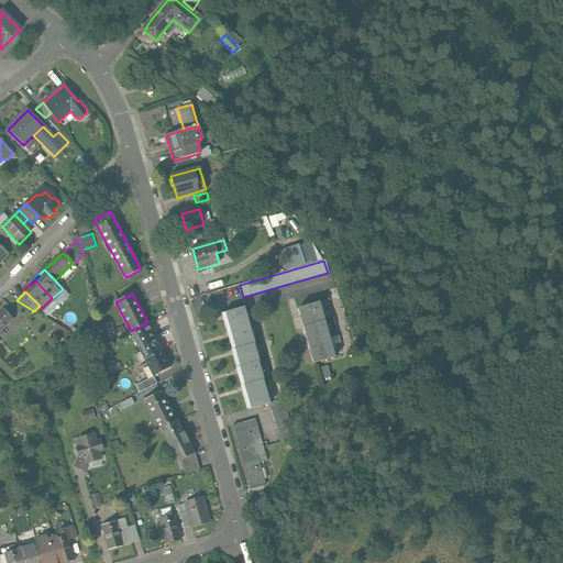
[(298,309),(315,363),(335,356),(319,304),(298,309)]
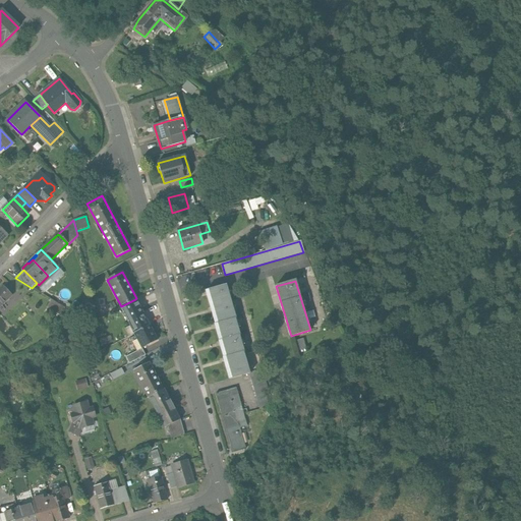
[(224,357),(230,379),(249,373),(249,372),(243,352),(244,352),(239,336),(240,335),(235,319),(236,319),(226,285),(207,291),(216,324),(220,341),(225,357),(224,357)]
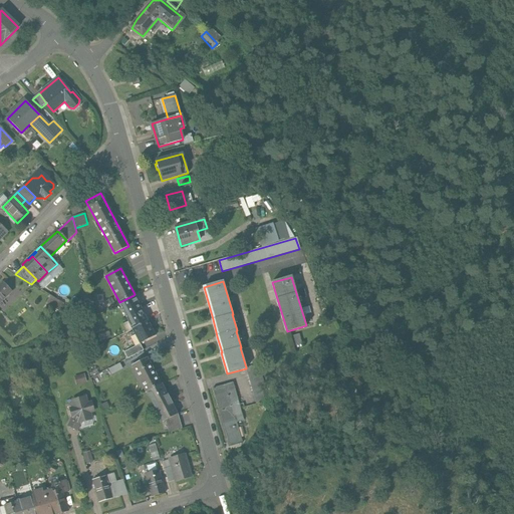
[(0,302),(12,291),(3,282),(0,284),(0,302)]
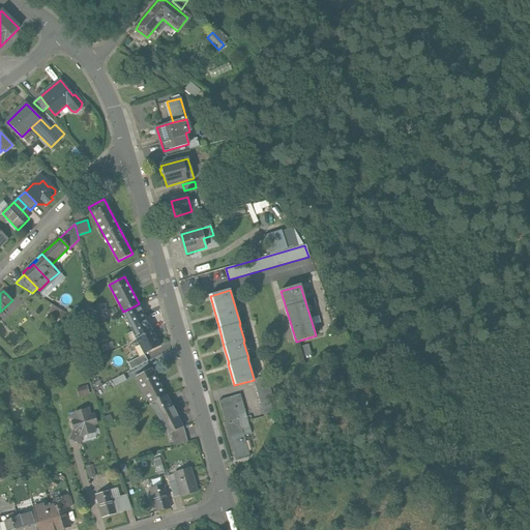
[(22,293),(18,296),(23,301),(27,298),(22,293)]
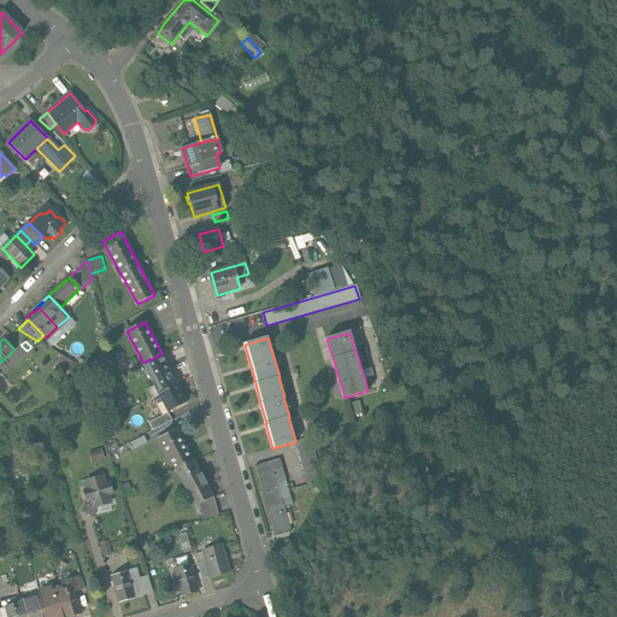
[(59,354),(54,363),(69,371),(74,364),(59,354)]
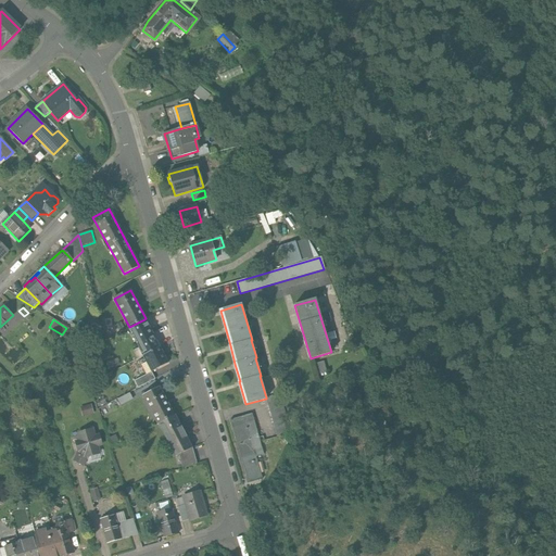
[(128,328),(143,356),(160,348),(144,319),(129,327),(128,328)]
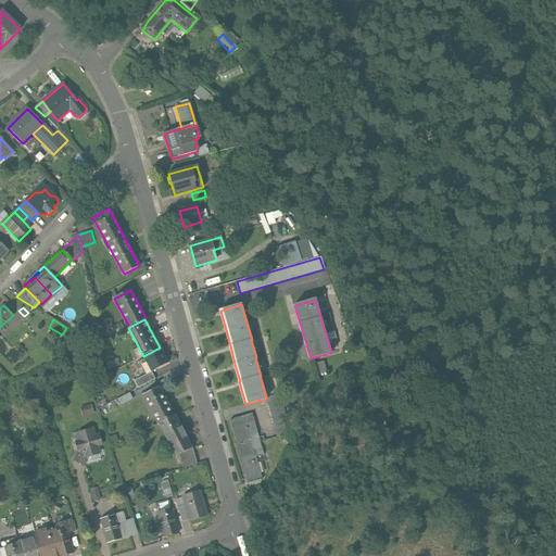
[(143,356),(152,371),(167,364),(160,348),(143,356)]
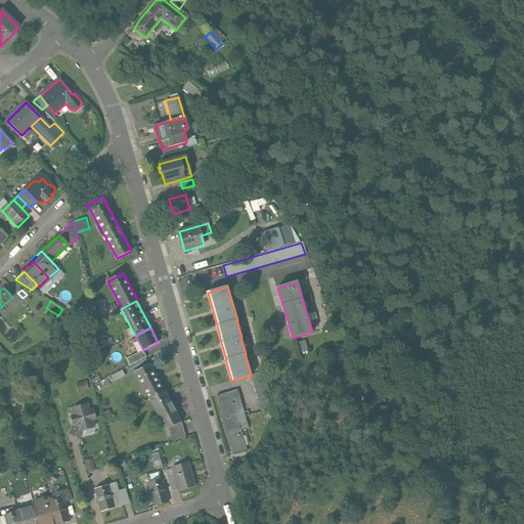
[(146,357),(143,350),(126,359),(130,366),(146,357)]
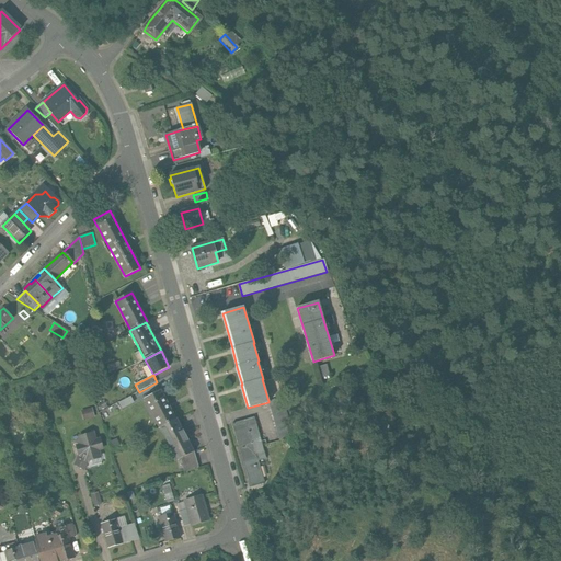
[(144,399),(159,428),(160,427),(175,420),(160,391),(144,399)]
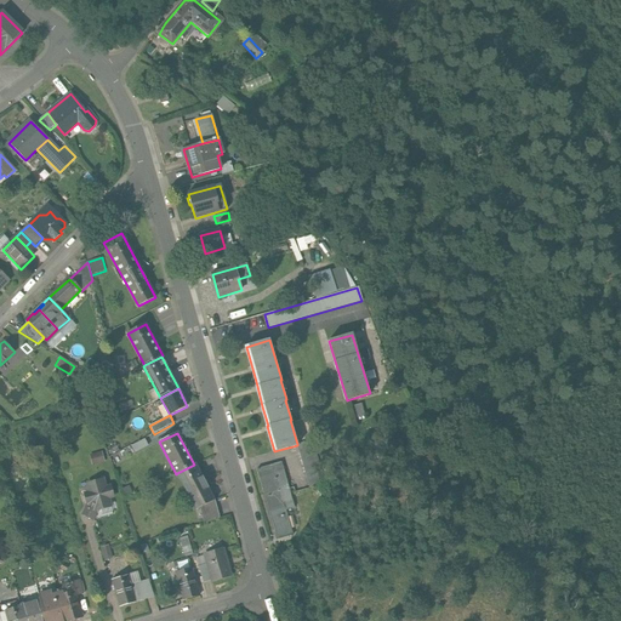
[(297,445),(309,488),(325,484),(312,440),(297,444),(297,445)]
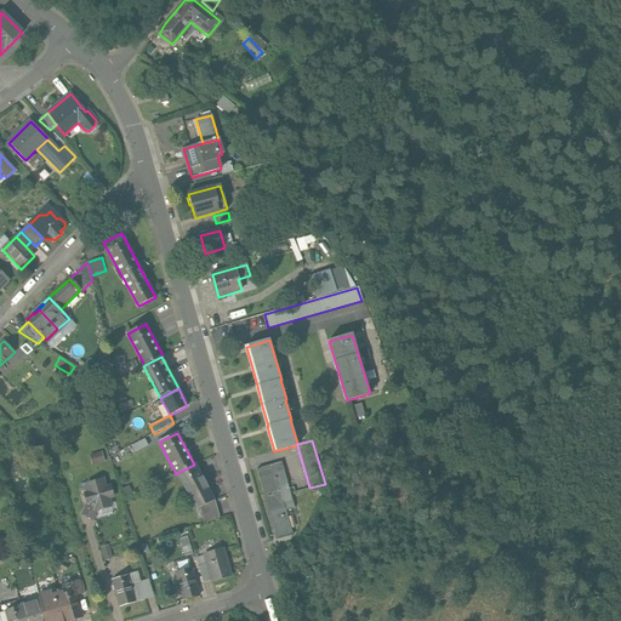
[(104,450),(92,454),(95,462),(107,460),(104,450)]
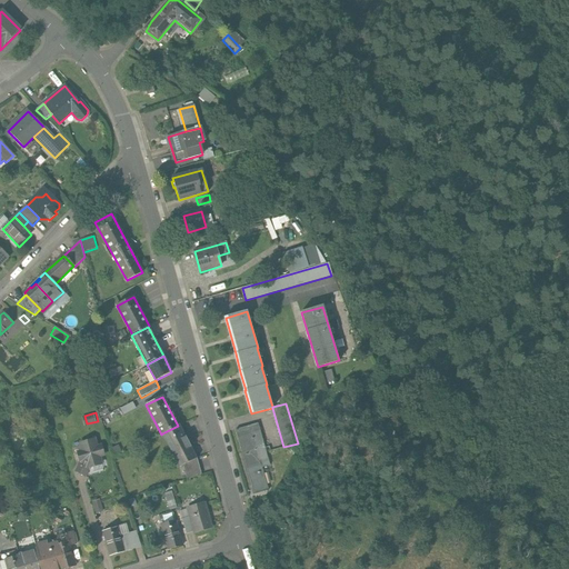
[(265,447),(258,423),(236,430),(242,453),(265,447)]
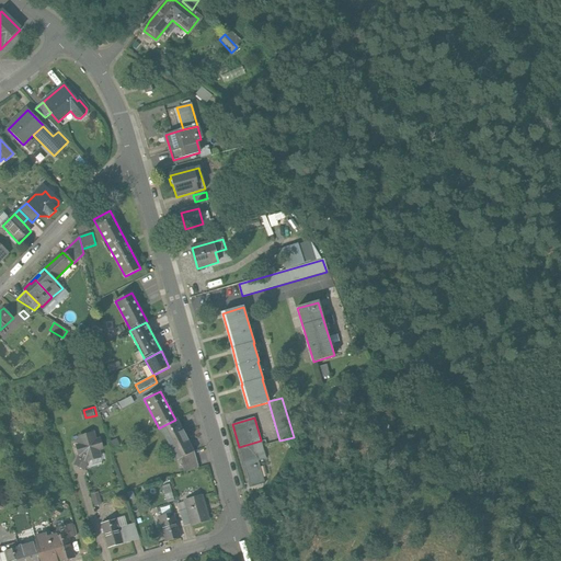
[(160,427),(178,460),(190,454),(193,451),(176,419),(175,420),(160,427)]
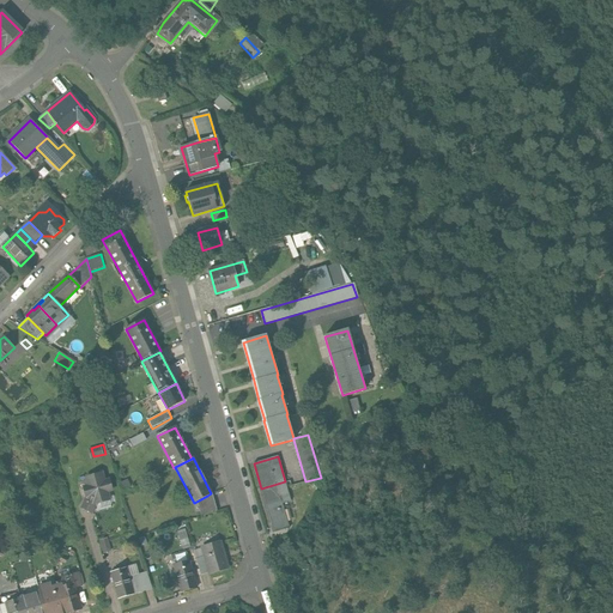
[(86,498),(82,508),(92,514),(97,504),(109,501),(107,492),(111,491),(109,480),(104,483),(102,474),(86,478),(89,486),(84,487),(86,498)]
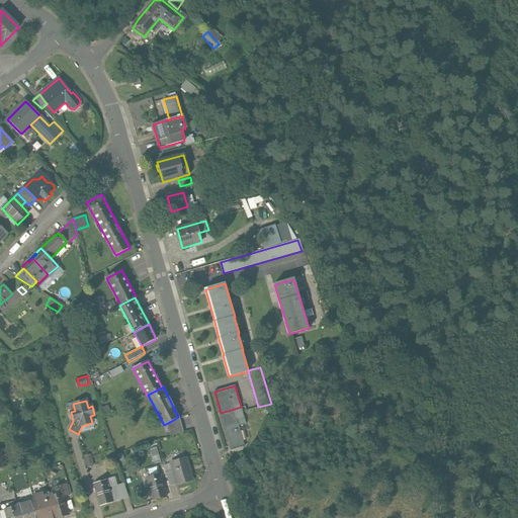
[(221,413),(232,450),(244,446),(238,425),(246,423),(241,407),(221,413)]
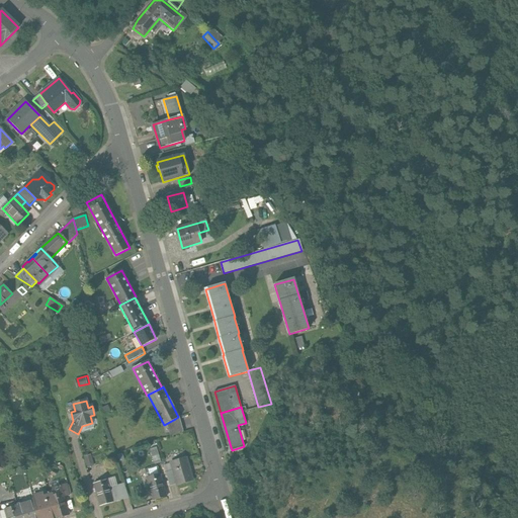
[(175,419),(175,421),(169,424),(172,435),(183,431),(179,417),(178,417),(175,419)]
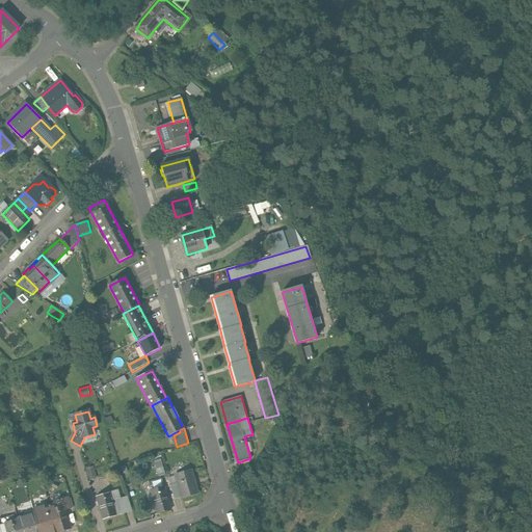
[(158,477),(164,476),(160,459),(154,461),(158,477)]
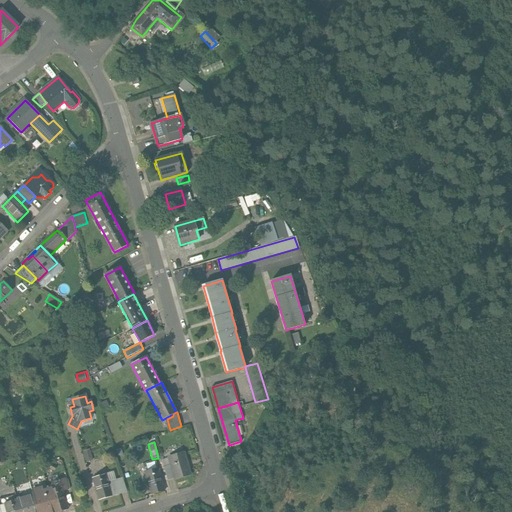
[(82,452),(85,462),(92,461),(89,450),(82,452)]
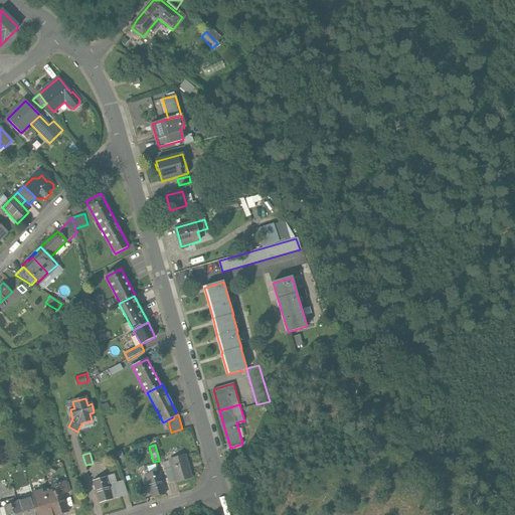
[(176,482),(192,478),(185,456),(169,461),(172,468),(176,482)]
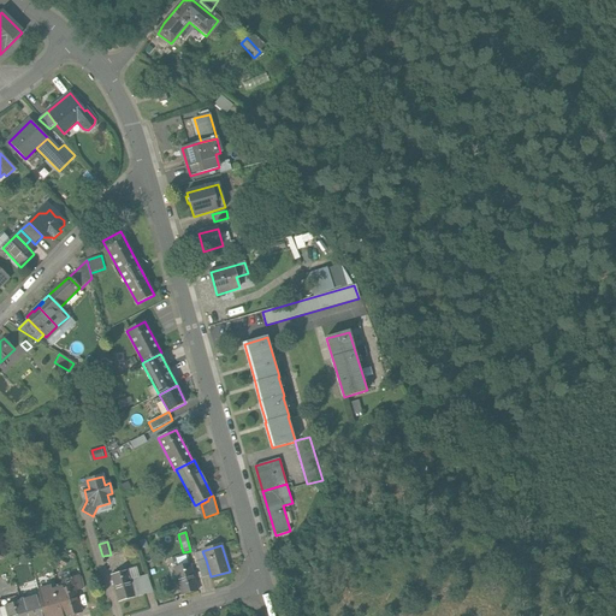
[(211,576),(206,560),(197,562),(202,579),(211,576)]
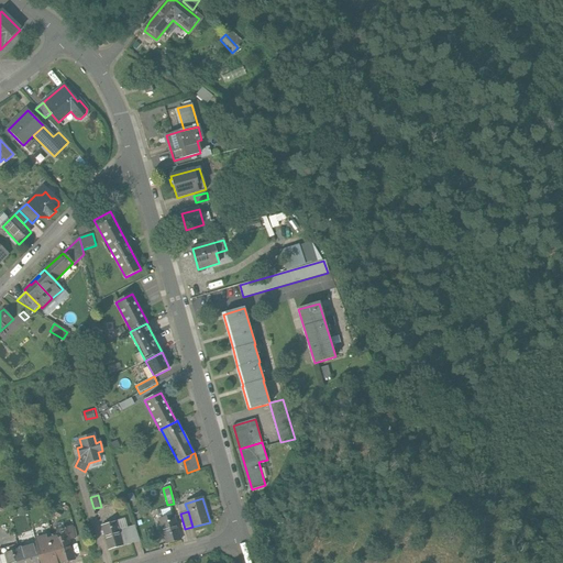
[(159,519),(166,543),(180,539),(174,516),(159,519)]
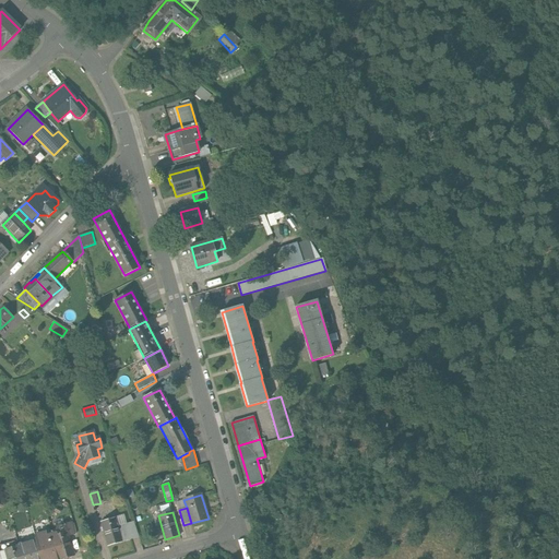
[(100,522),(108,546),(122,542),(121,542),(130,539),(127,525),(118,527),(115,518),(100,522)]
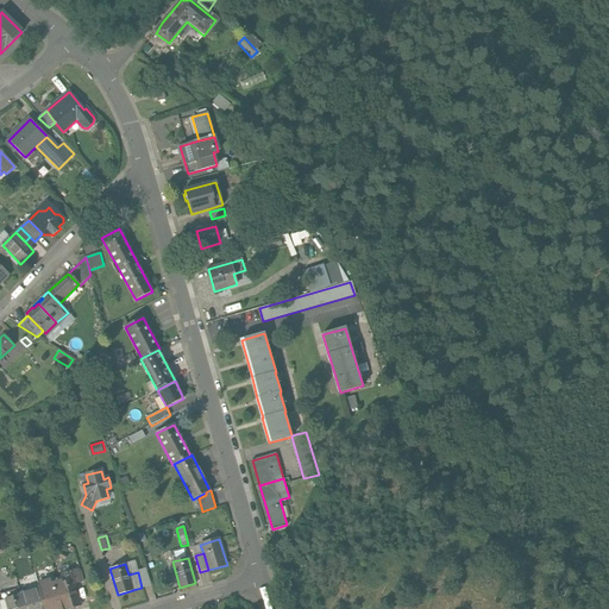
[(69,571),(70,572),(71,581),(74,579),(75,584),(81,582),(77,569),(69,571)]
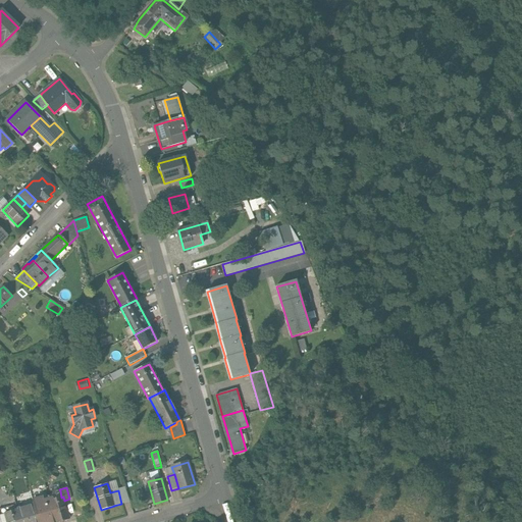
[(118,490),(121,504),(129,502),(124,488),(118,490)]
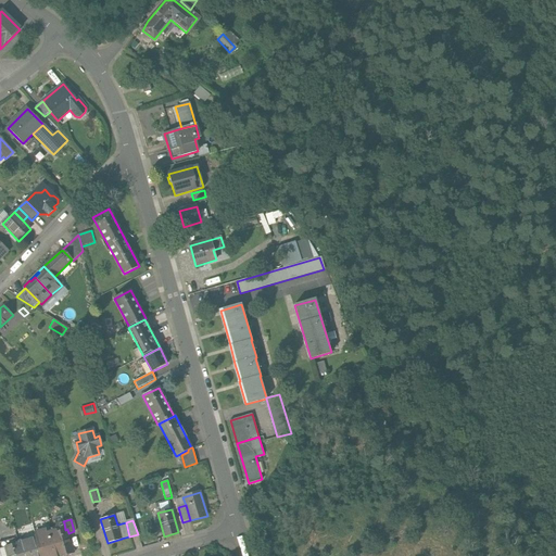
[(52,533),(59,555),(64,555),(74,553),(68,533),(67,529),(65,530),(64,522),(55,525),(55,528),(52,529),(52,528),(51,529),(52,533)]
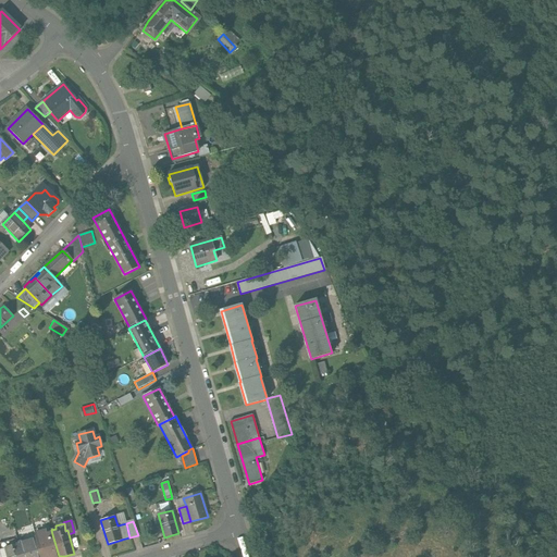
[(36,539),(40,556),(59,556),(52,534),(47,535),(46,531),(34,534),(36,539)]
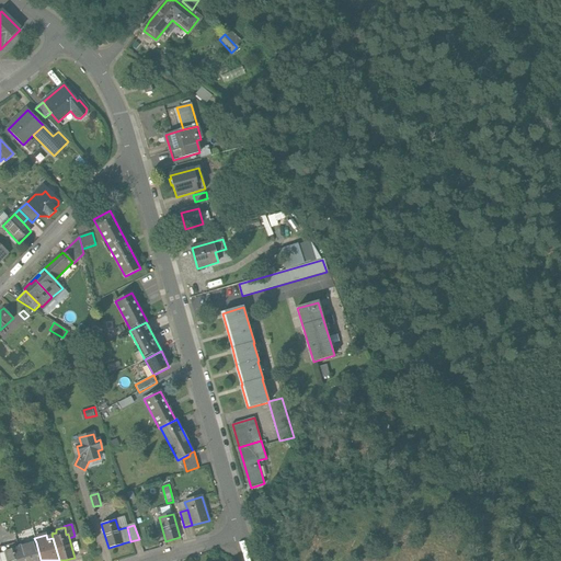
[(22,560),(41,560),(36,542),(19,547),(19,548),(22,560)]
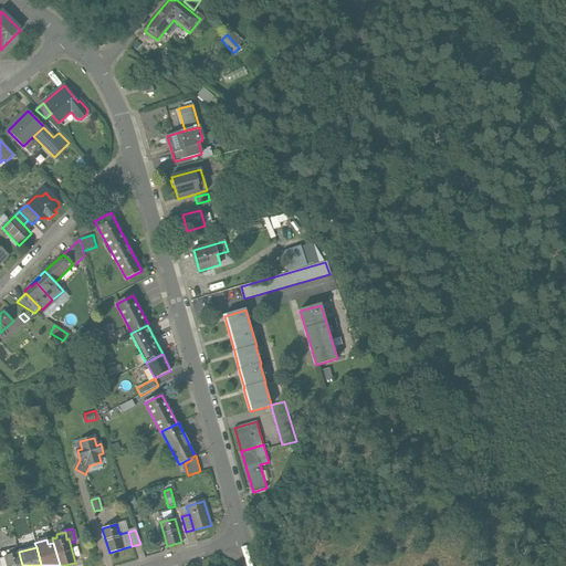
[(7,565),(22,565),(19,553),(4,557),(7,565)]
